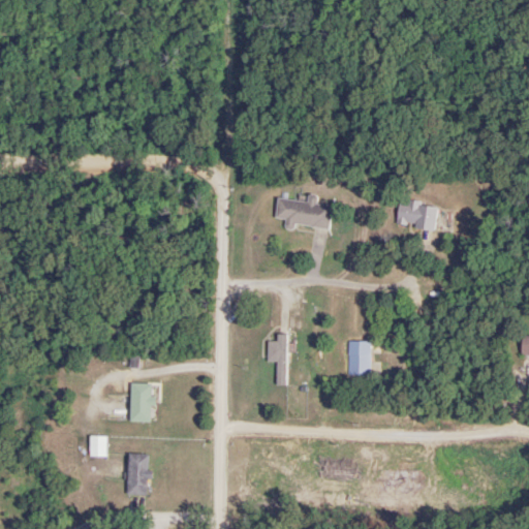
[(314,204),(314,201),(278,196),(275,218),(285,219),(284,224),(328,230),(331,207),(314,204)]
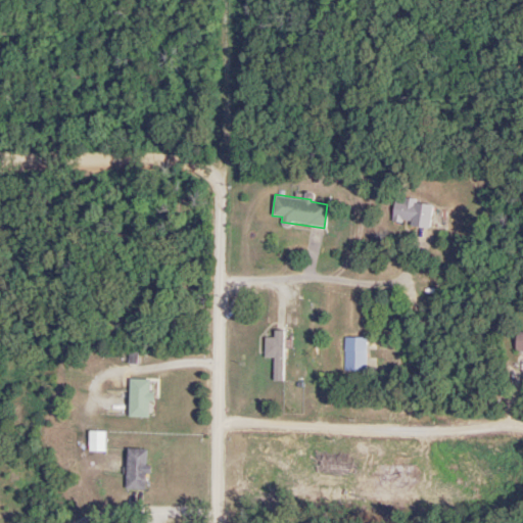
[(390,222),(427,229),(432,204),(395,197),(390,222)]
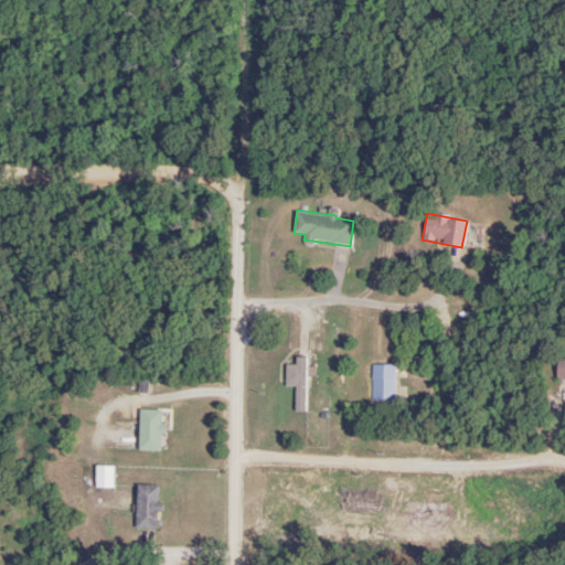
[(285,387),(295,387),(295,412),(306,412),(306,358),(295,358),(295,365),(285,365),(285,387)]
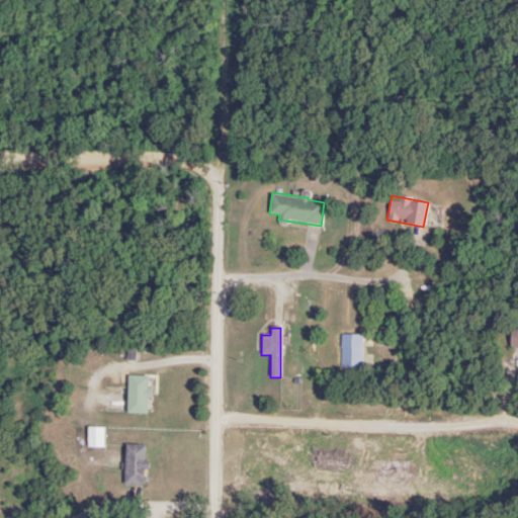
[(517,352),(517,328),(510,328),(509,352),(517,352)]
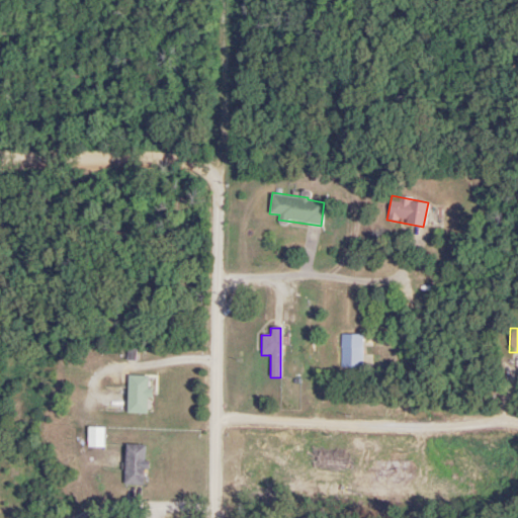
[(126,413),(148,413),(148,375),(126,375),(126,413)]
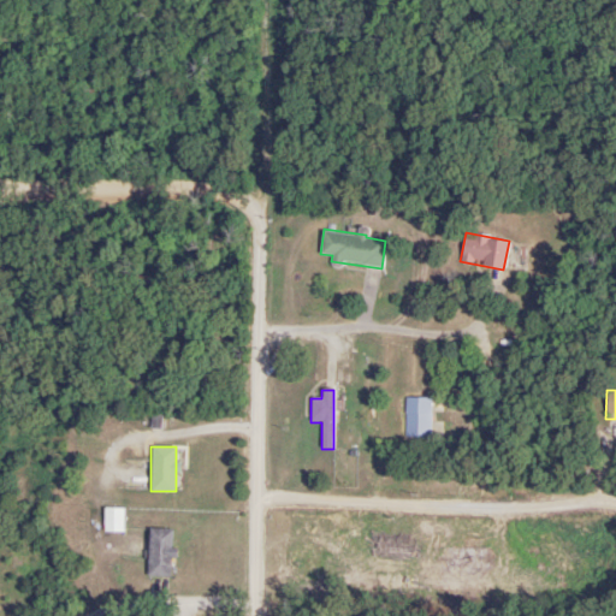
[(123,508),(104,508),(104,532),(123,532),(123,508)]
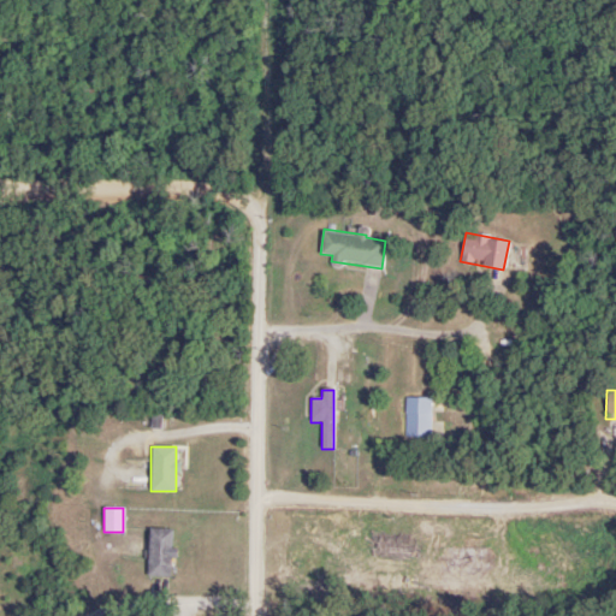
[(148,576),(172,576),(172,528),(148,528),(148,576)]
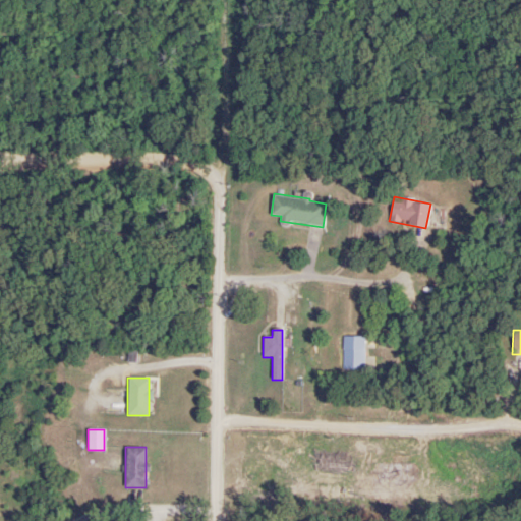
[(347,470),(345,462),(320,469),(322,476),(347,470)]
